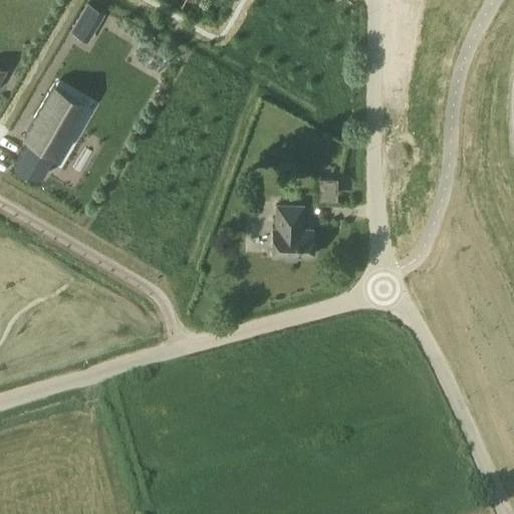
[(80,15),(94,23),(101,11),(87,3),(80,15)]
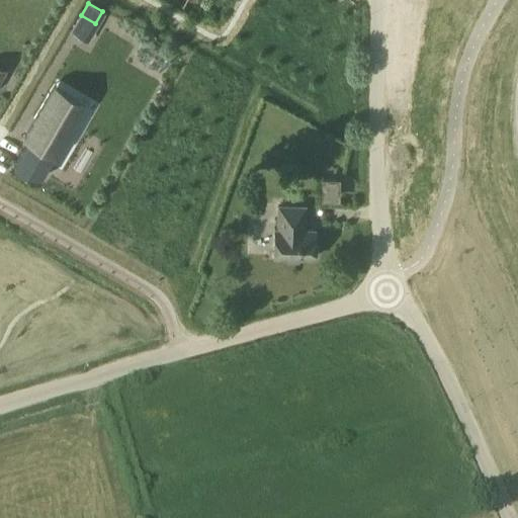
[(95,23),(81,15),(74,27),(88,36),(95,23)]
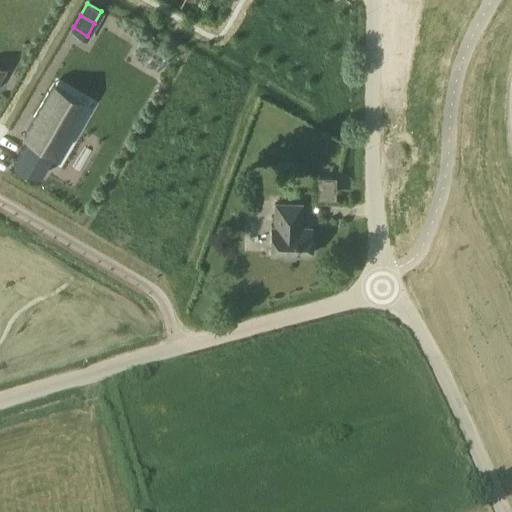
[(27,137),(13,161),(39,176),(53,152),(54,152),(79,110),(48,92),(47,92),(22,134),(27,137)]
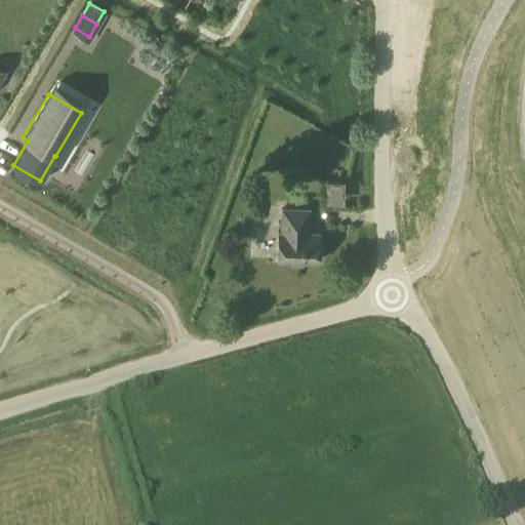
[(340,183),(328,183),(328,200),(340,200),(340,183)]
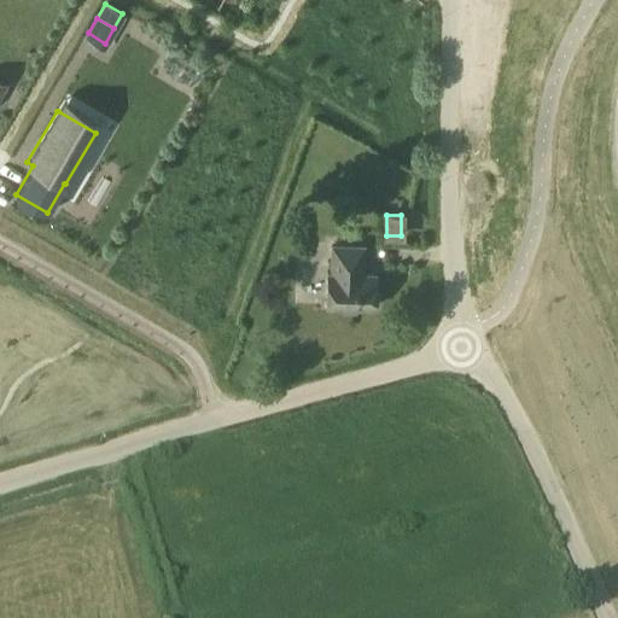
[(377,273),(363,273),(363,245),(332,244),(331,272),(327,272),(326,305),(375,307),(377,273)]
